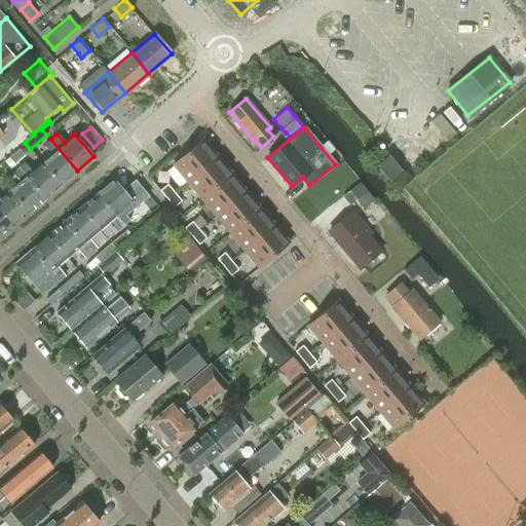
[(51,153),(42,161),(62,184),(77,171),(50,139),(44,144),(51,153)]
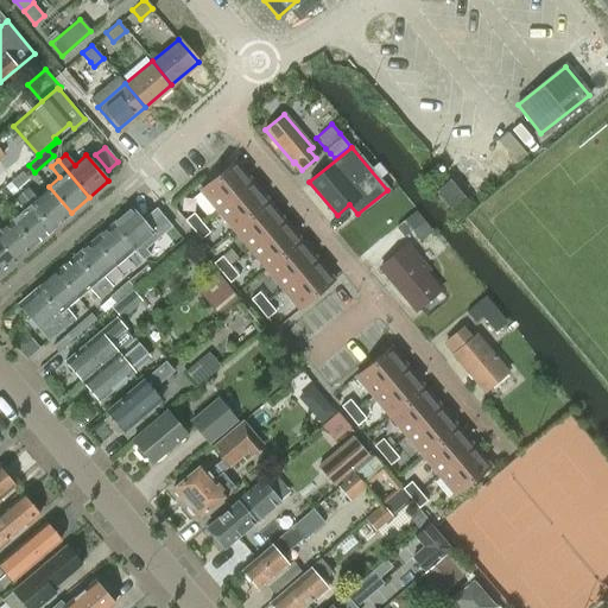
[(234,160),(200,189),(216,209),(251,181),(234,160)]
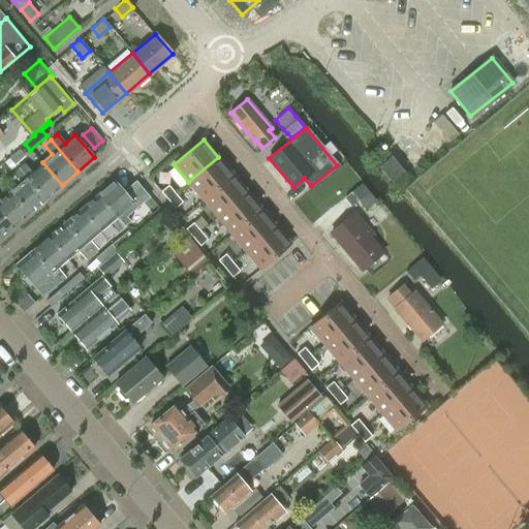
[(19,149),(9,158),(14,164),(25,156),(19,149)]
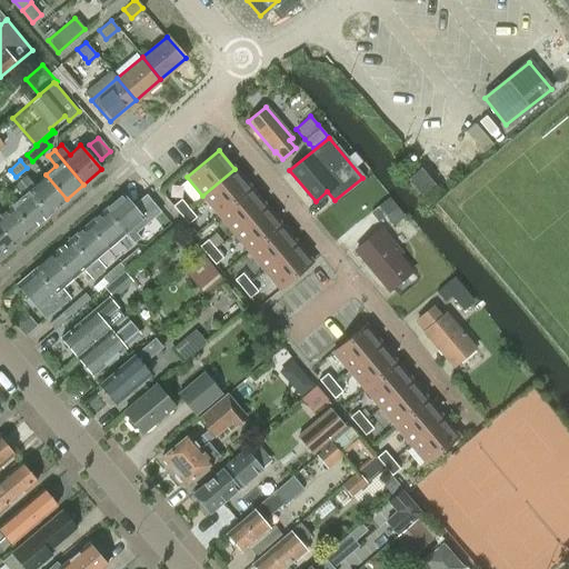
[(406,178),(420,195),(432,183),(418,167),(406,178)]
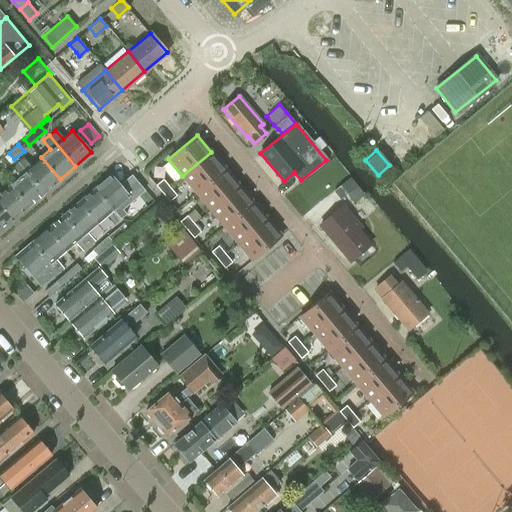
[(211,152),(182,176),(196,193),(225,168),(211,152)]
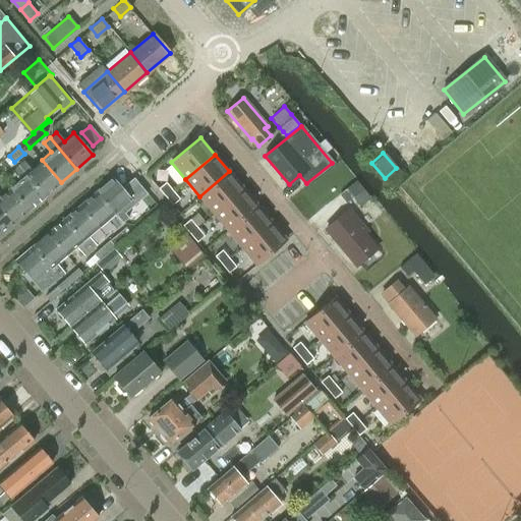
[(18,164),(45,195),(61,182),(42,160),(32,168),(24,159),(18,164)]
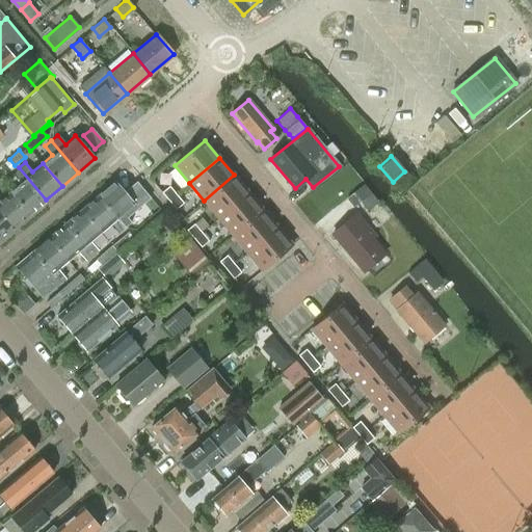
[(10,190),(29,214),(46,200),(19,167),(12,173),(20,182),(10,190)]
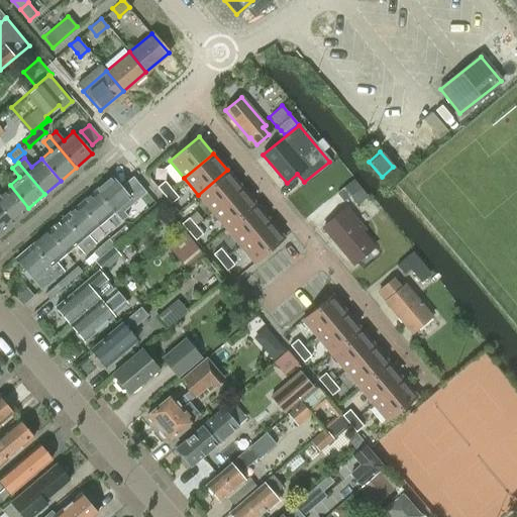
[(227,170),(198,195),(212,212),(241,187),(227,170)]
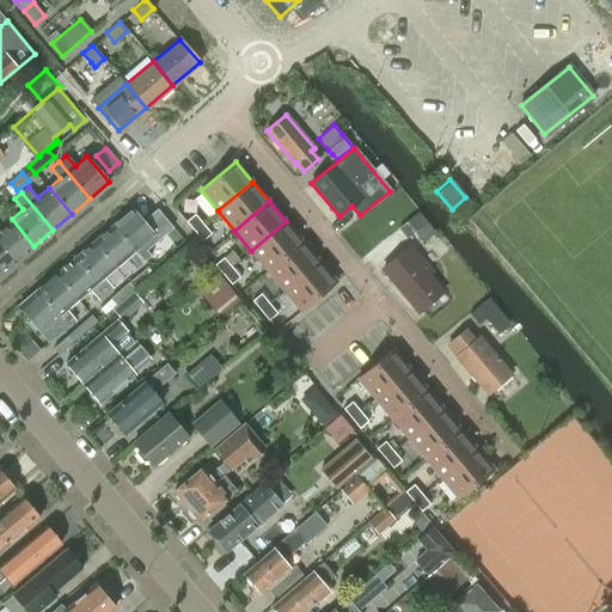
[(132,208),(112,225),(142,261),(144,262),(151,256),(147,250),(173,227),(157,209),(142,221),(132,208)]
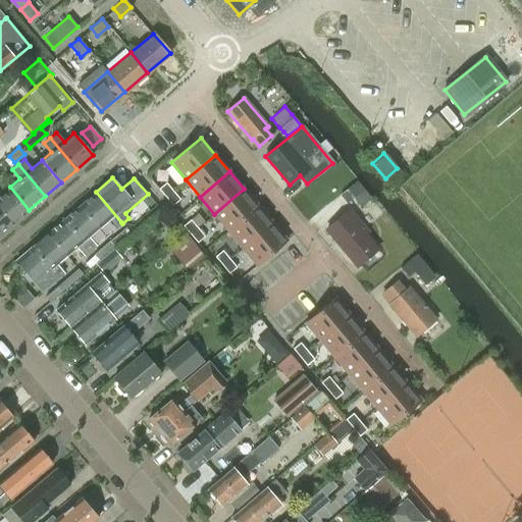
[(370,200),(357,181),(341,195),(348,203),(354,199),(361,208),(370,200)]
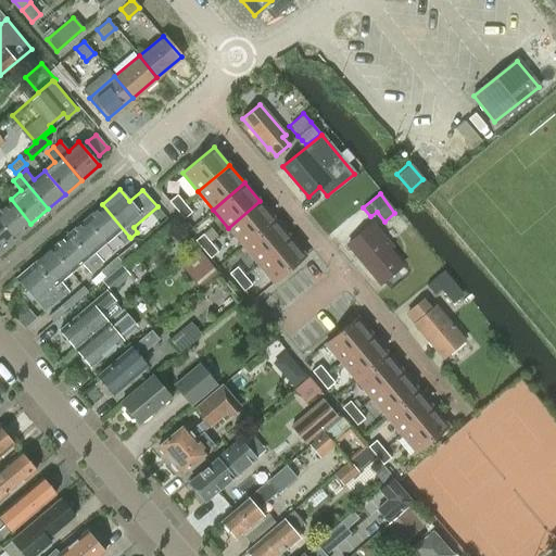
[(168,201),(176,210),(185,203),(177,194),(168,201)]
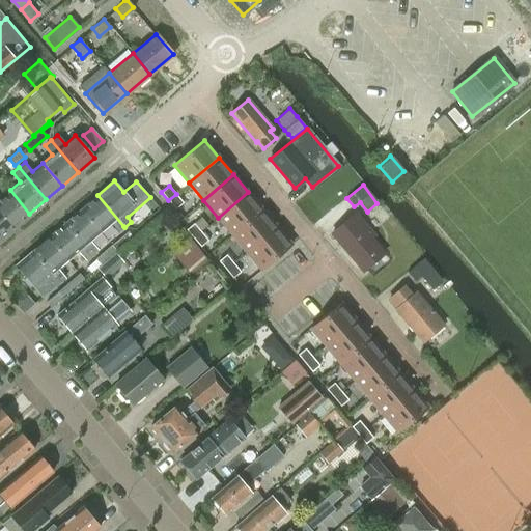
[(0,211),(14,227),(29,214),(10,190),(0,199),(0,198),(0,211)]
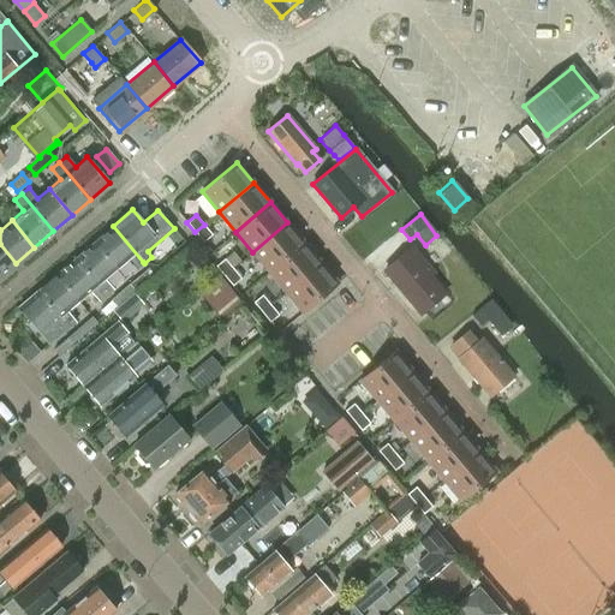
[(287,222),(252,252),(269,273),(304,243),(287,222)]
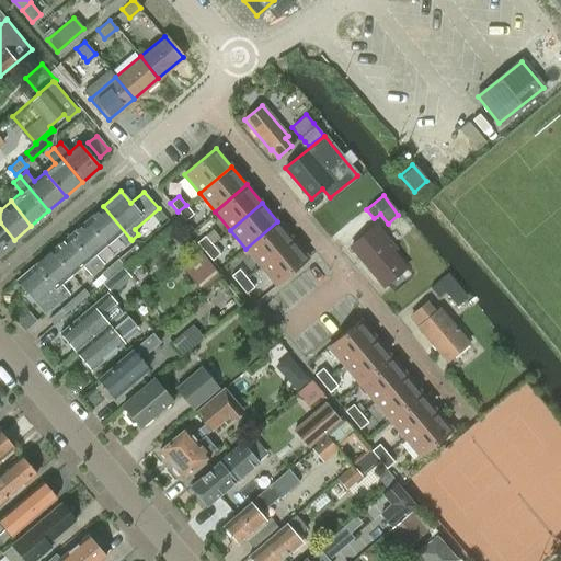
[(193,214),(186,205),(178,212),(185,221),(193,214)]
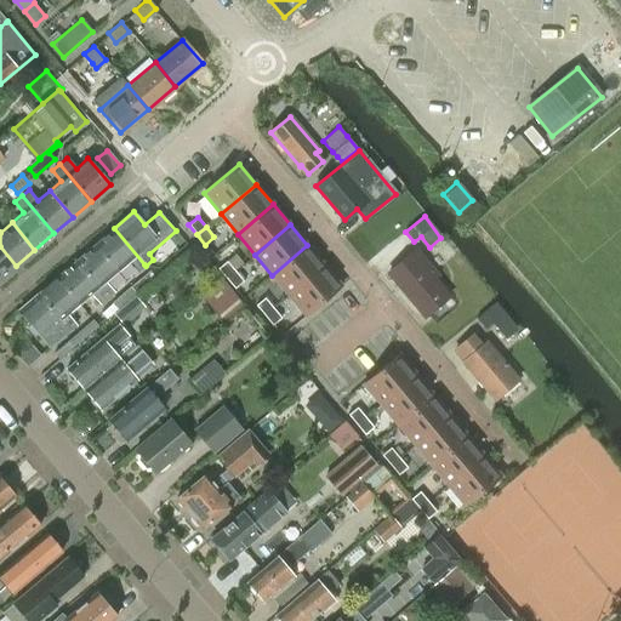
[(96,244),(118,271),(130,261),(137,271),(144,265),(114,228),(96,244)]
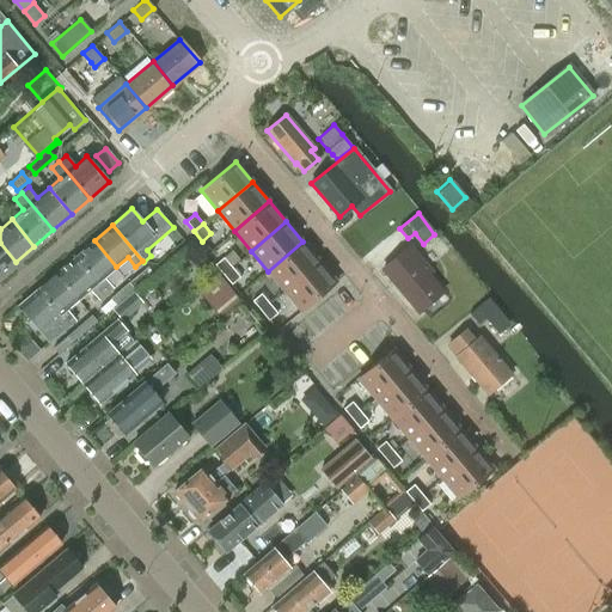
[(74,257),(105,293),(112,286),(105,276),(116,267),(95,240),(74,257)]
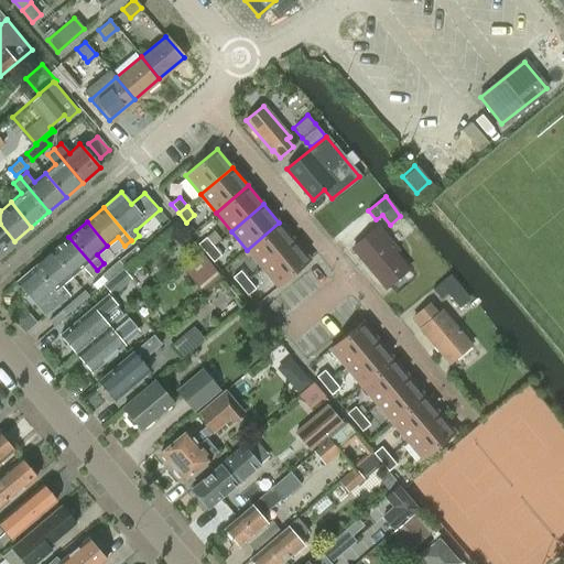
[(279,223),(247,250),(262,268),(294,241),(279,223)]
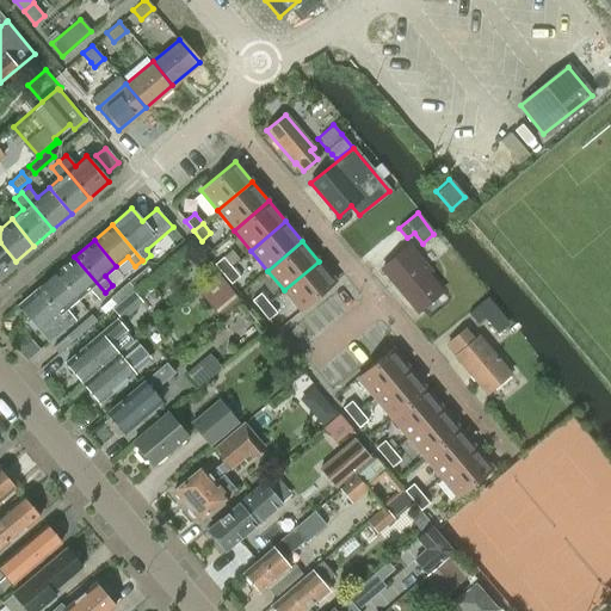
[(0,273),(16,261),(0,242),(0,273)]
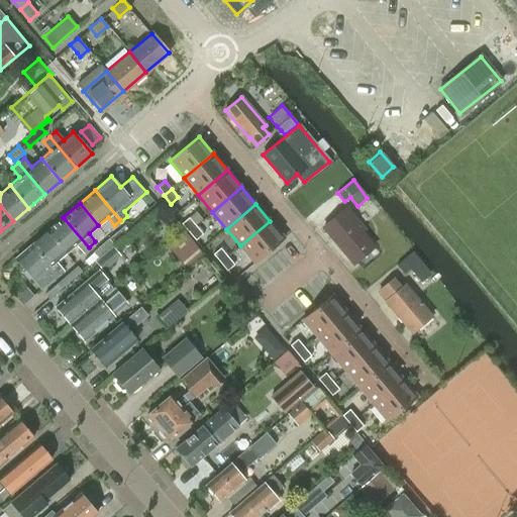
[(323,227),(353,264),(374,246),(363,233),(365,231),(346,208),(323,227)]
